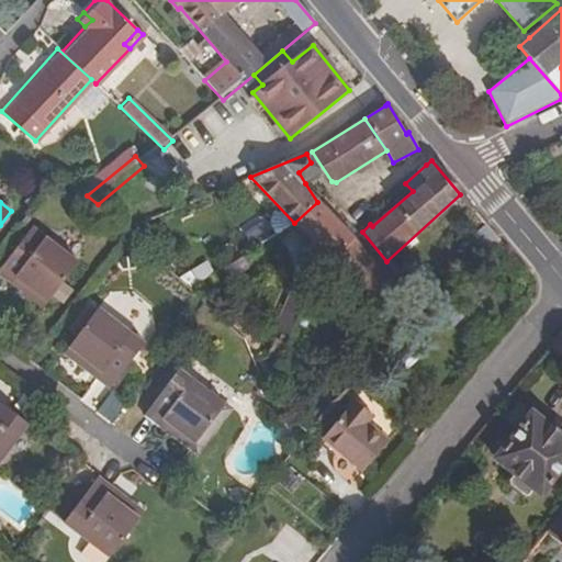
[(317,202),(294,223),(332,263),(355,240),(317,202)]
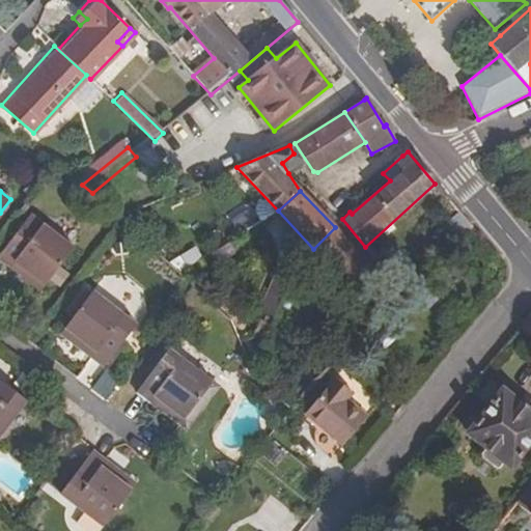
[(15,262),(46,285),(75,248),(32,215),(0,257),(0,260),(9,268),(15,262)]
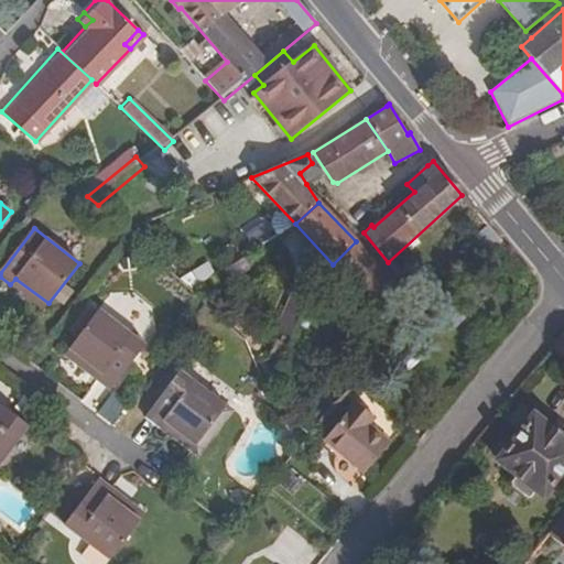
[(356,241),(333,264),(378,313),(410,289),(396,272),(388,278),(356,241)]
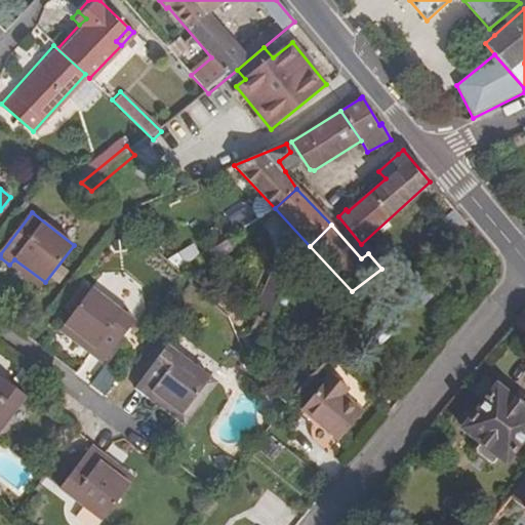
[(167,257),(173,269),(199,254),(193,244),(167,257)]
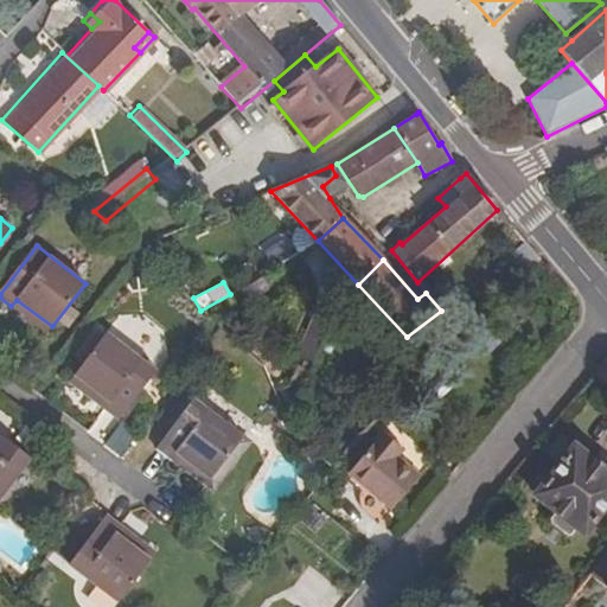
[(46,333),(52,326),(17,300),(11,306),(46,333)]
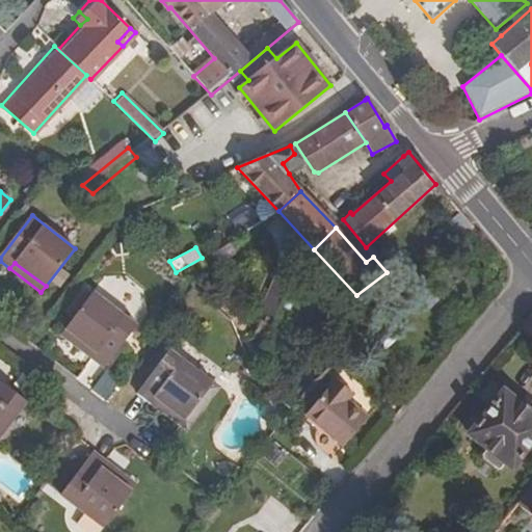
[(94,362),(102,369),(104,370),(137,325),(94,292),(65,329),(96,353),(90,361),(94,362)]
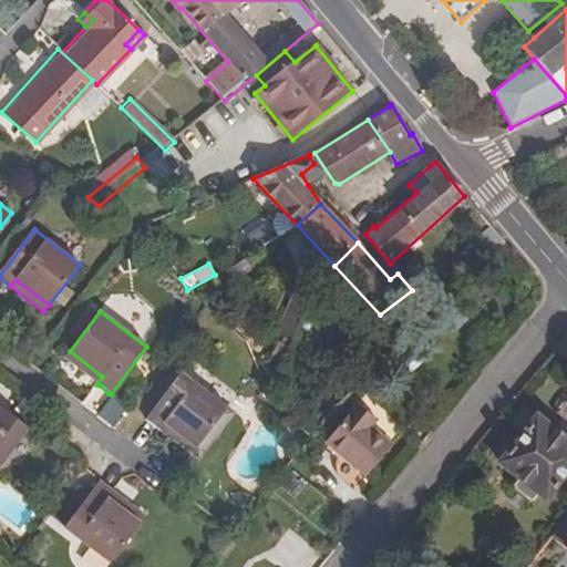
[(566,336),(555,352),(566,363),(566,336)]
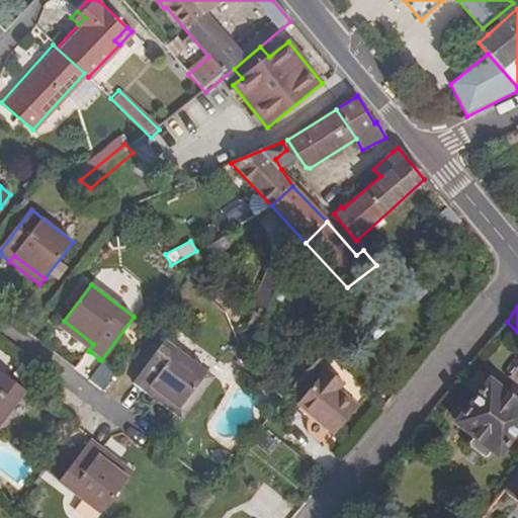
[(93,344),(64,321),(59,328),(88,351),(93,344)]
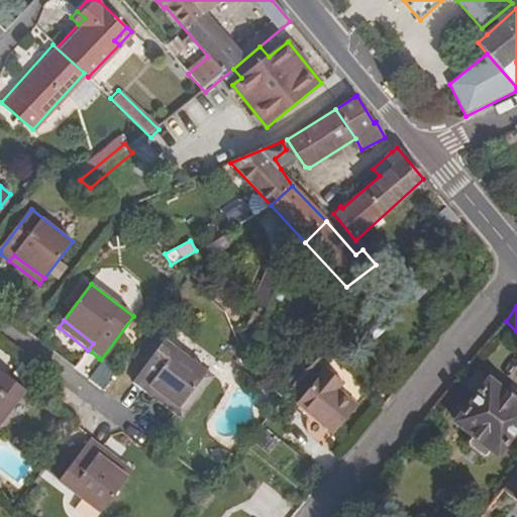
[(149,386),(180,409),(208,373),(166,340),(133,383),(135,385),(144,392),(149,386)]
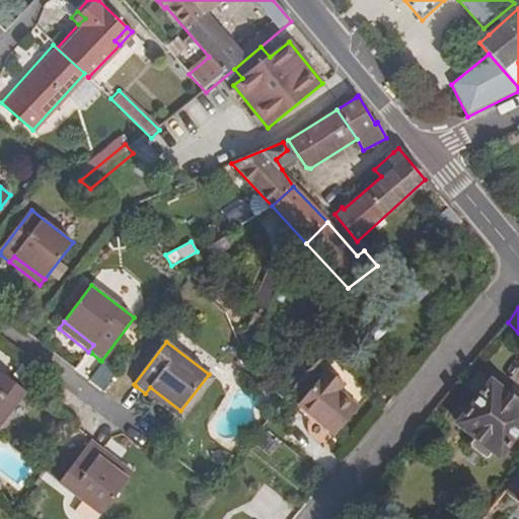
[(299,404),(337,435),(359,408),(340,390),(345,383),(326,369),(299,404)]
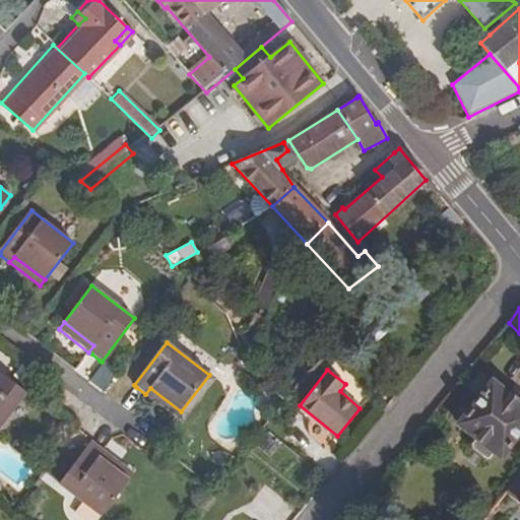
[(0,430),(27,394),(0,371),(0,430)]
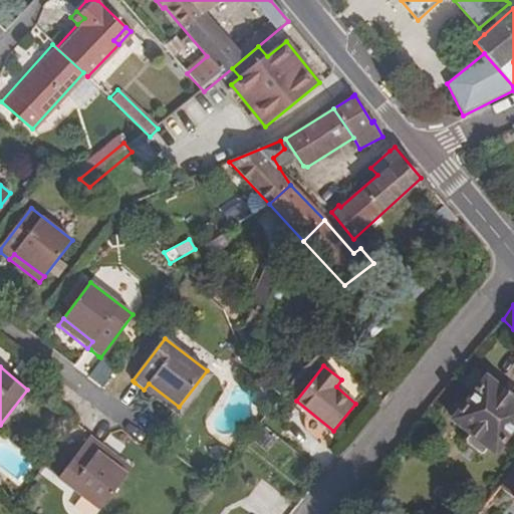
[(493,453),(513,426),(513,397),(487,377),(485,378),(474,370),(465,383),(474,392),(465,403),(458,399),(448,413),(453,420),(452,423),(470,437),(465,445),(477,455),(483,456),(488,451),(493,453)]
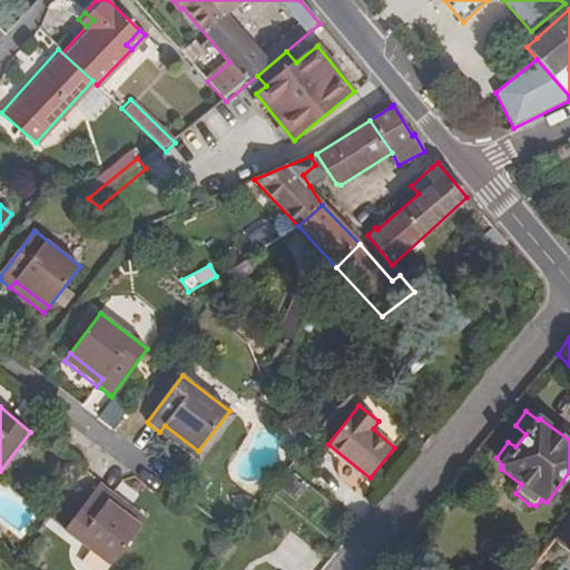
[(193,458),(198,451),(165,425),(159,432),(193,458)]
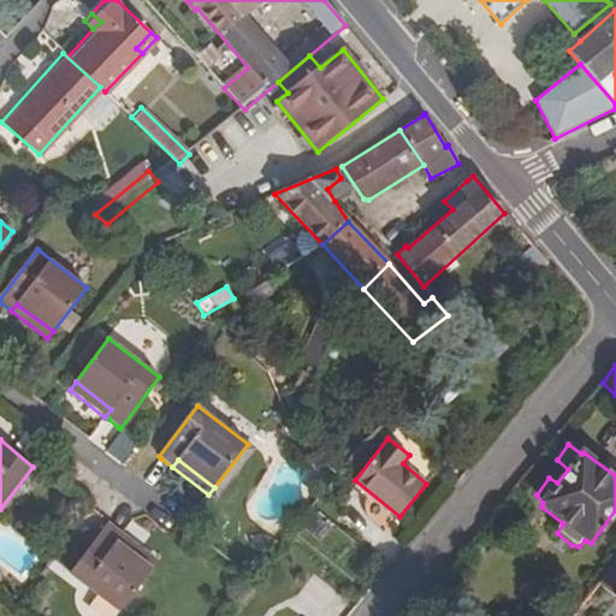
[(118,542),(123,534),(122,532),(110,523),(71,575),(120,612),(153,569),(118,542)]
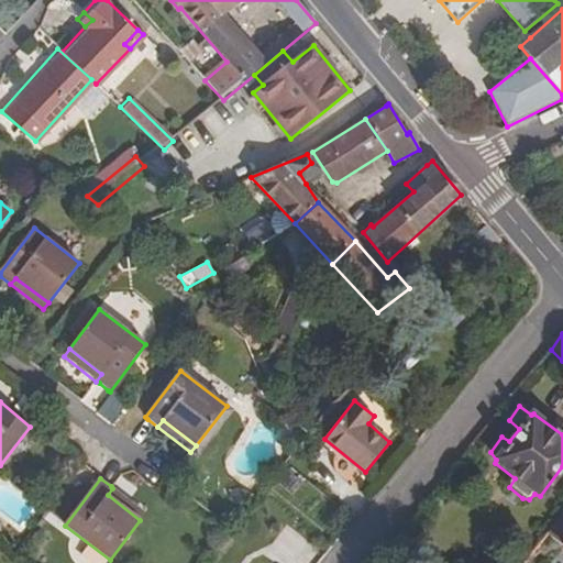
[(145,514),(112,488),(108,495),(140,520),(145,514)]
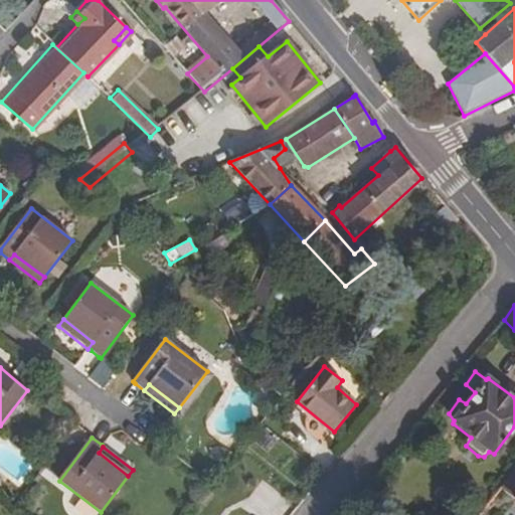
[(514,499),(514,469),(501,489),(514,499)]
